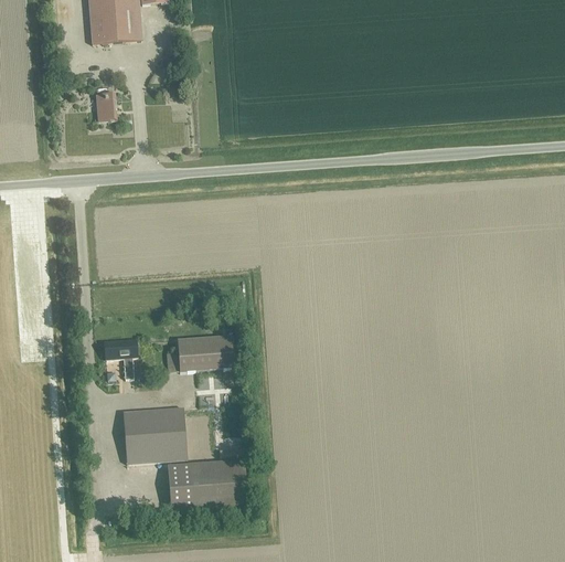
[(87,0),(92,43),(142,40),(138,0),(87,0)]
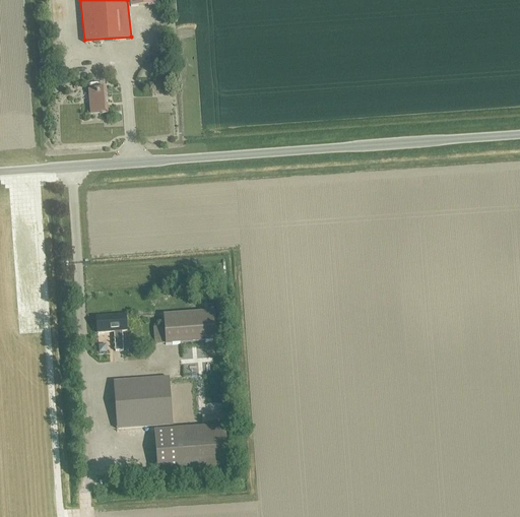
[(89,111),(107,110),(105,85),(87,87),(89,111)]
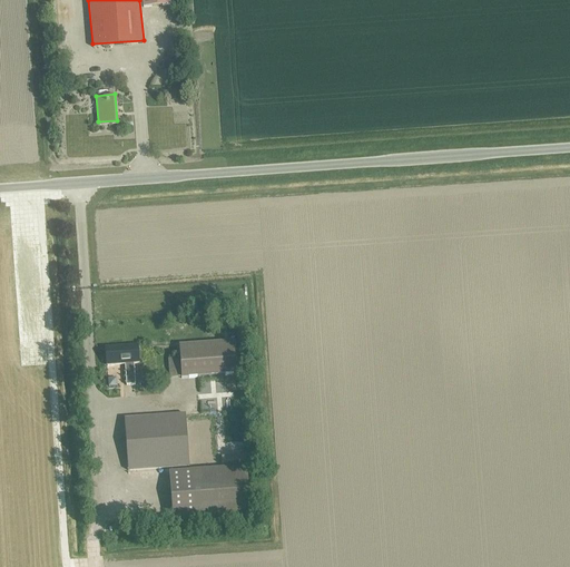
[(234,339),(179,343),(182,375),(236,371),(234,339)]
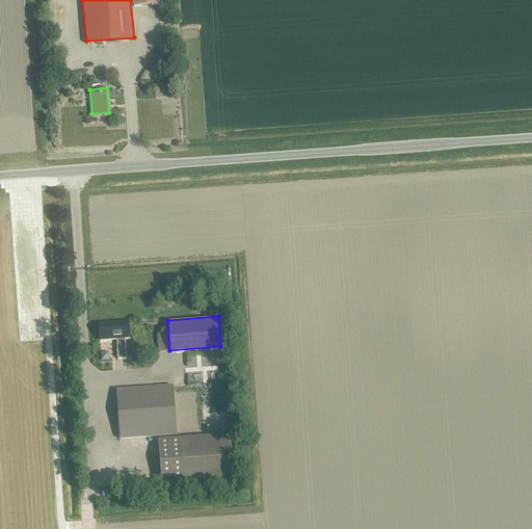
[(124,337),(129,336),(128,319),(98,321),(100,338),(115,337),(117,356),(126,355),(124,337)]
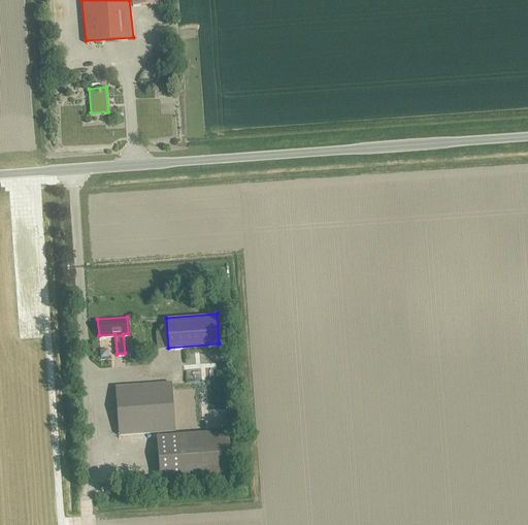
[(118,432),(202,426),(199,379),(114,385),(118,432)]
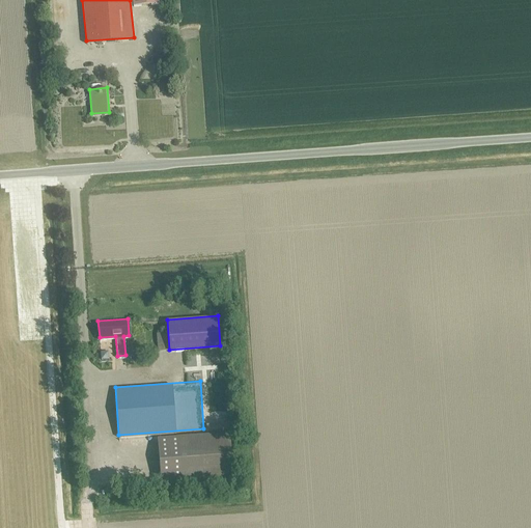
[(227,432),(159,437),(162,483),(230,478),(227,432)]
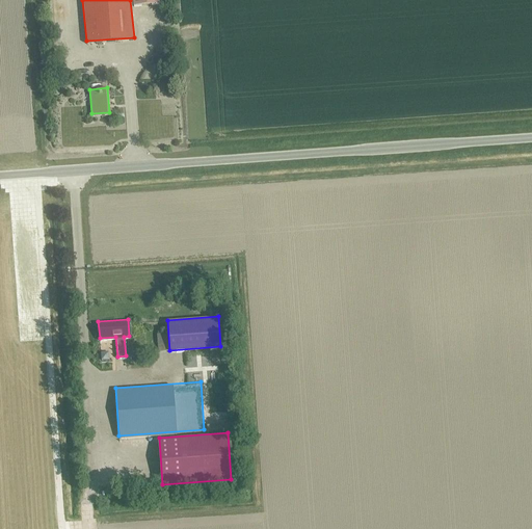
All buildings are outlined.
